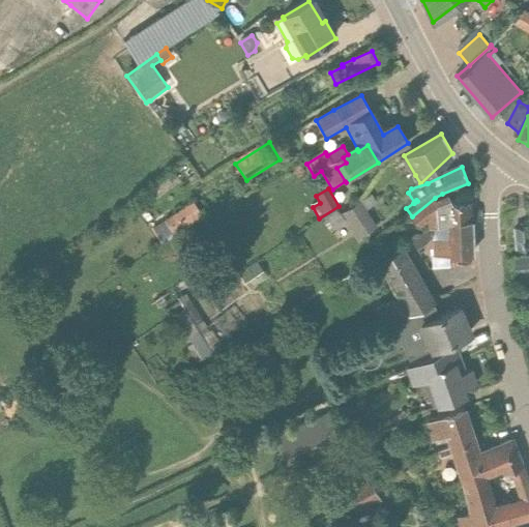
[(442,205),(442,194),(435,198),(412,216),(419,228),(429,222),(430,229),(432,228),(432,230),(433,229),(447,225),(447,223),(471,221),(470,203),(442,205)]
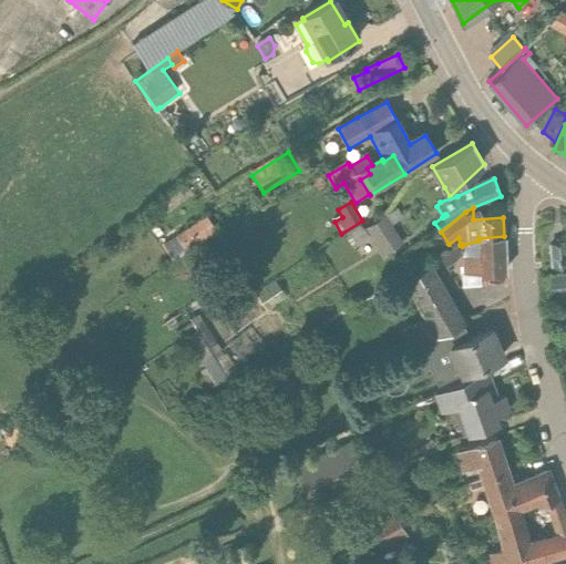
[(364,229),(371,238),(372,237),(386,257),(404,244),(384,216),(364,229)]
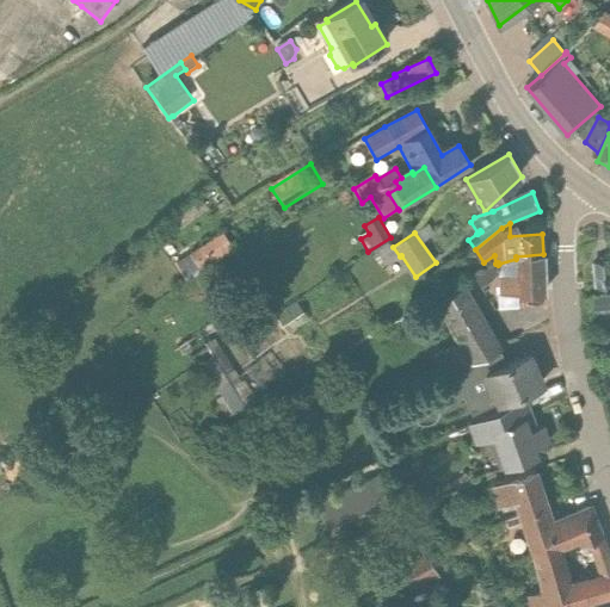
[(203,274),(236,254),(223,234),(191,254),(203,274)]
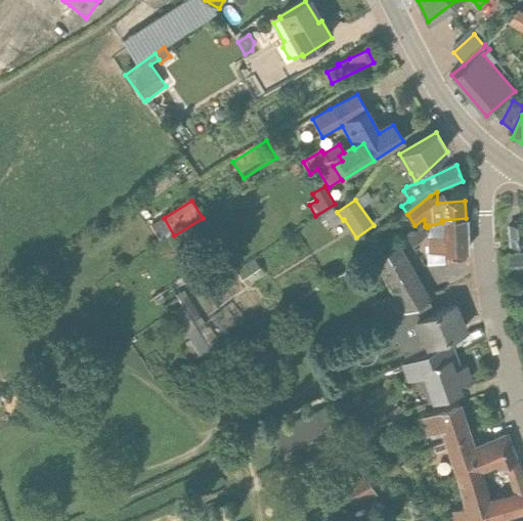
[(343,220),(337,212),(333,207),(317,220),(328,232),(343,220)]
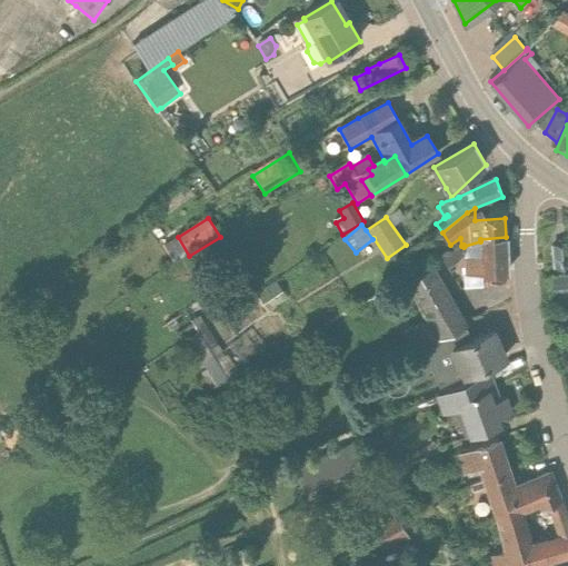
[(467,277),(508,275),(507,237),(506,237),(480,239),(480,241),(465,246),(464,247),(442,260),(448,270),(466,258),(467,277)]
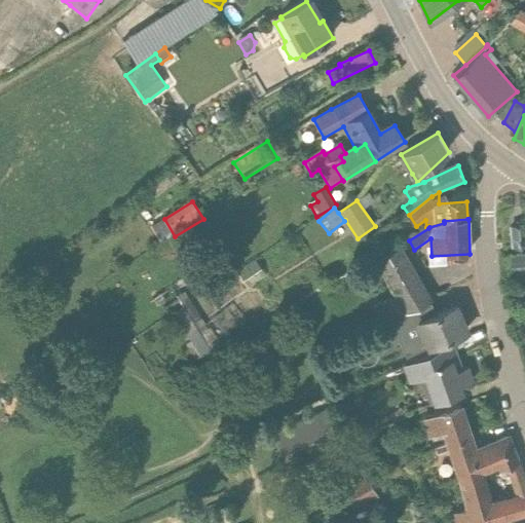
[(512,245),(513,247),(524,245),(524,227),(511,229),(511,231),(512,231),(514,245),(512,245)]
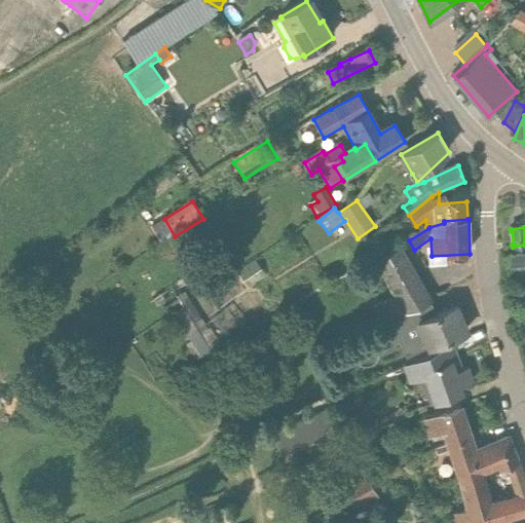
[(378,259),(397,295),(373,305),(382,325),(388,322),(408,361),(467,333),(456,306),(436,315),(430,302),(399,248),(378,259)]
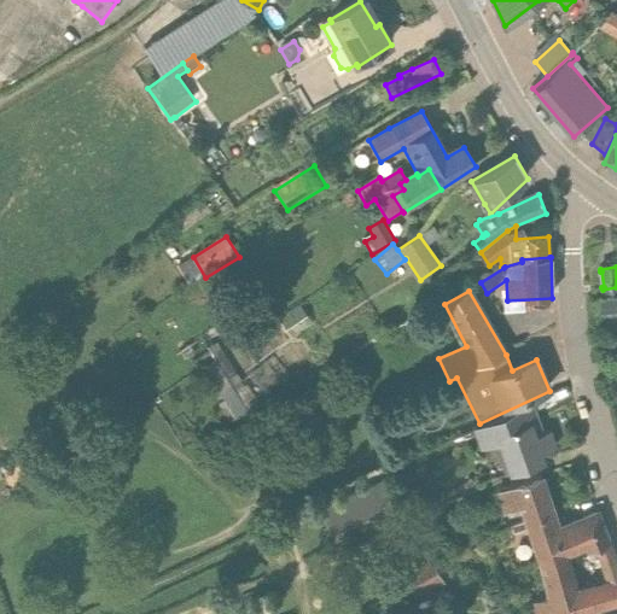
[(616,297),(599,299),(601,334),(613,333),(612,316),(616,315),(616,297)]
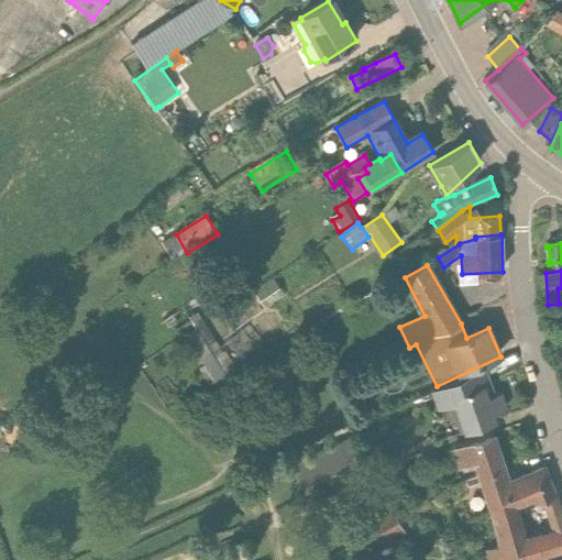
[(206,289),(213,302),(229,292),(220,280),(206,289)]
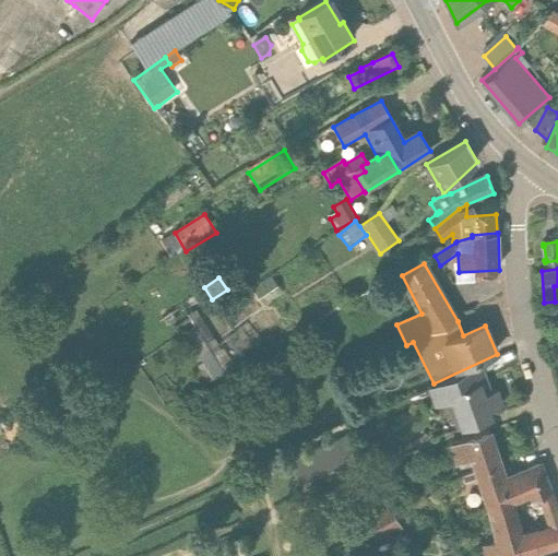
[(557,307),(545,309),(543,309),(545,322),(547,322),(554,321),(557,316),(557,307)]
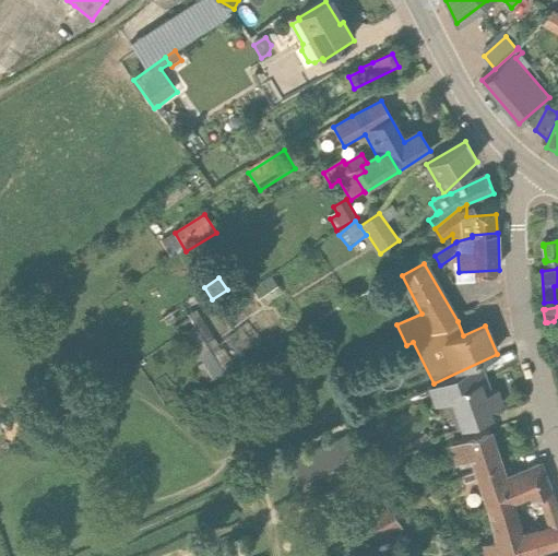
[(197,312),(190,317),(197,329),(212,354),(213,356),(221,352),(197,312)]
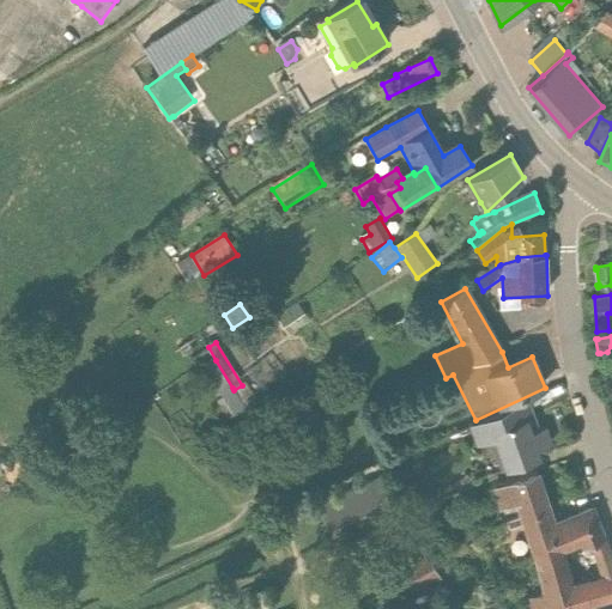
[(232,388),(220,395),(219,395),(222,400),(218,402),(230,422),(247,412),(234,390),(232,388)]
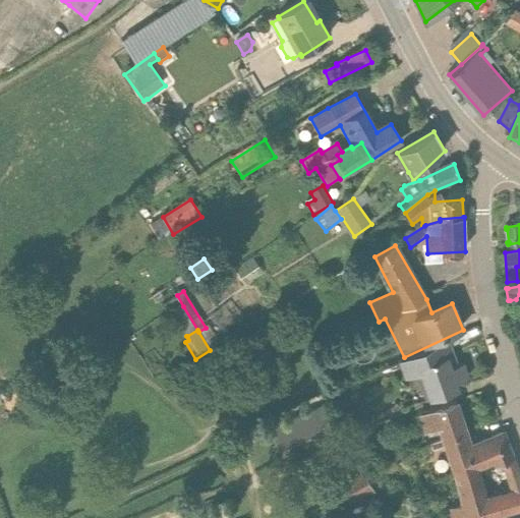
[(436,360),(431,348),(401,361),(408,381),(421,375),(430,401),(458,392),(456,384),(468,380),(463,365),(451,369),(446,357),(436,360)]
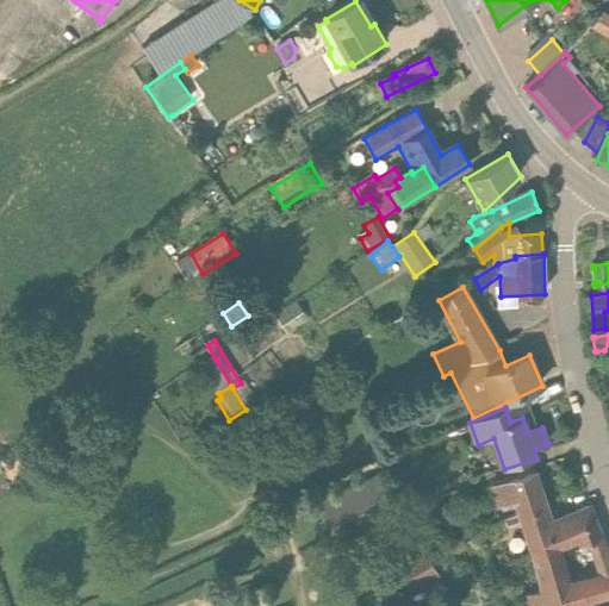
[(534,472),(491,486),(497,507),(514,501),(519,517),(546,508),(534,472)]
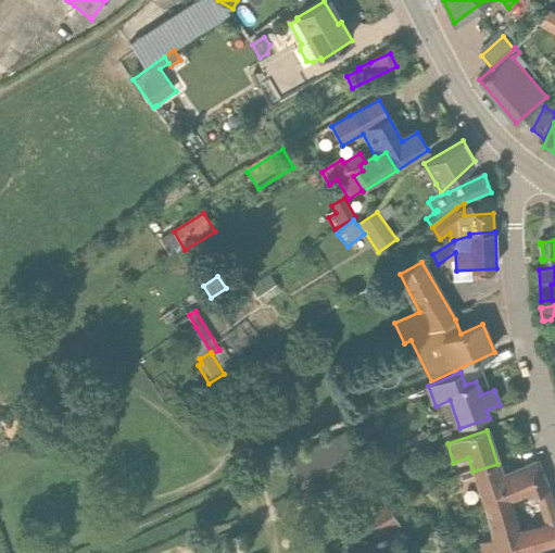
[(381,448),(374,437),(361,444),(368,456),(381,448)]
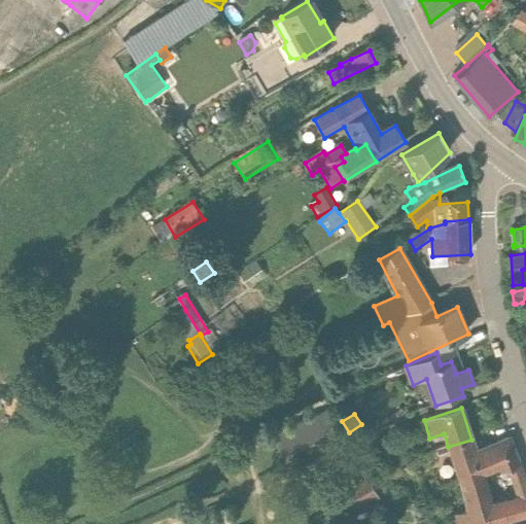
[(296,464),(347,442),(339,423),(287,447),(296,464)]
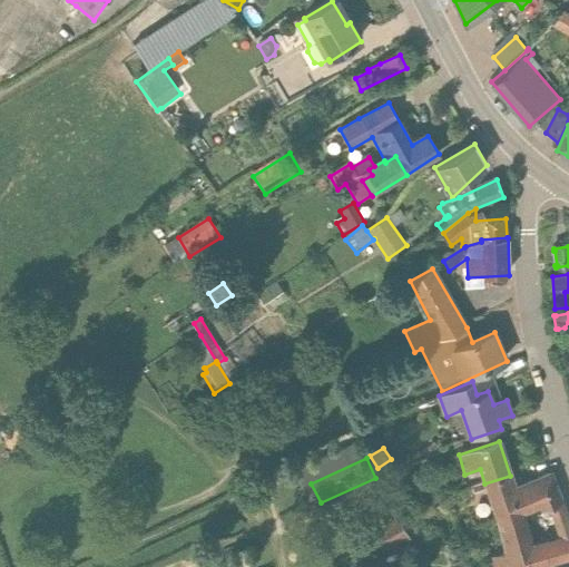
[(548,509),(561,502),(551,476),(514,490),(510,476),(484,484),(496,519),(498,518),(498,519),(541,504),(543,508),(548,507),(548,509)]
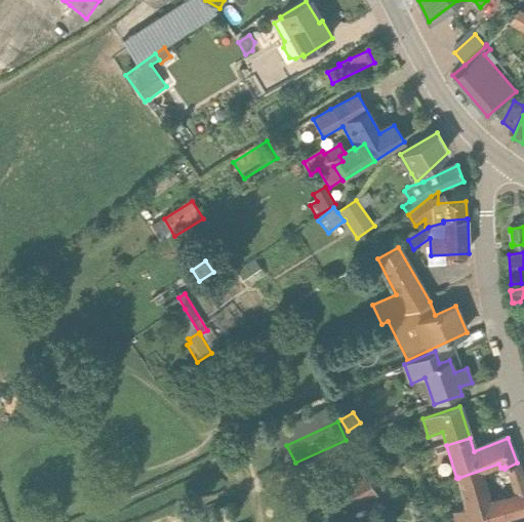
[(498,464),(458,478),(466,509),(447,515),(449,521),(493,521),(523,512),(523,484),(519,470),(517,463),(505,469),(514,493),(491,500),(484,474),(500,468),(498,464)]
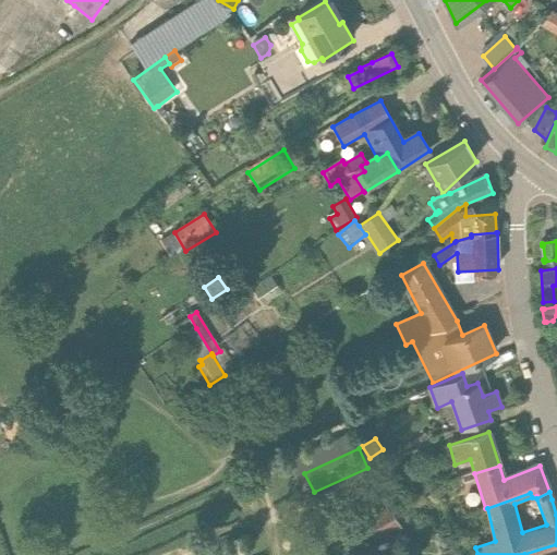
[(376,544),(403,530),(388,503),(374,510),(368,499),(358,506),(365,521),(354,527),(361,540),(372,534),(376,544)]
